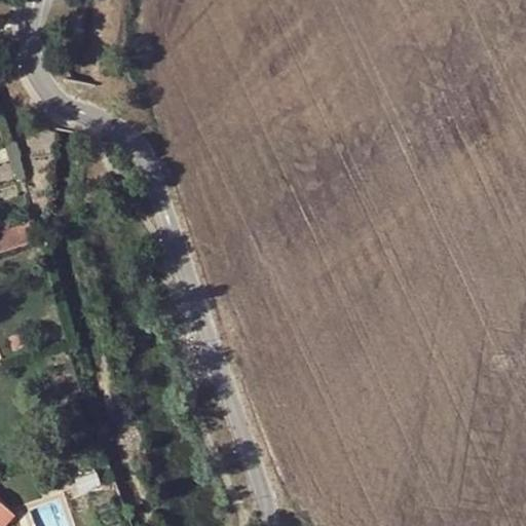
[(5,147),(0,148),(0,160),(8,158),(5,147)]
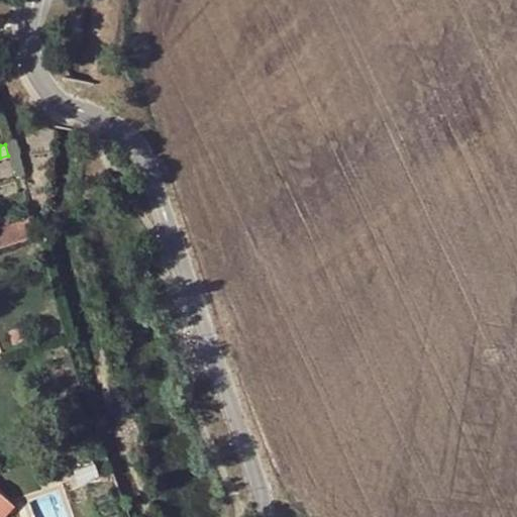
[(29,219),(9,226),(14,240),(33,233),(29,219)]
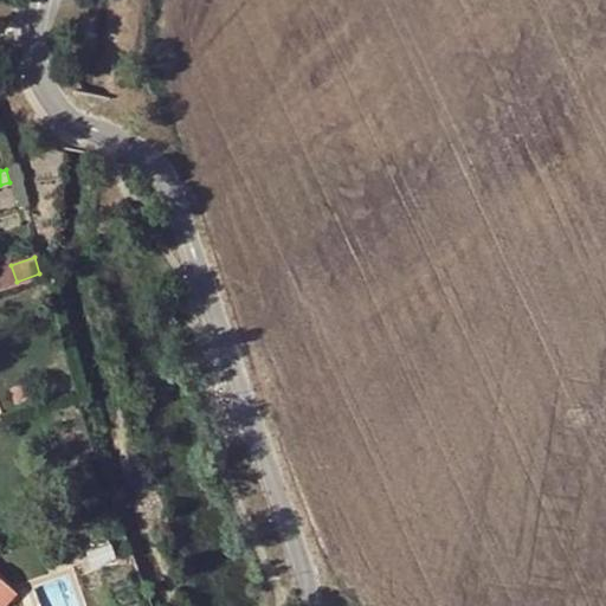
[(23,384),(10,387),(14,404),(27,400),(23,384)]
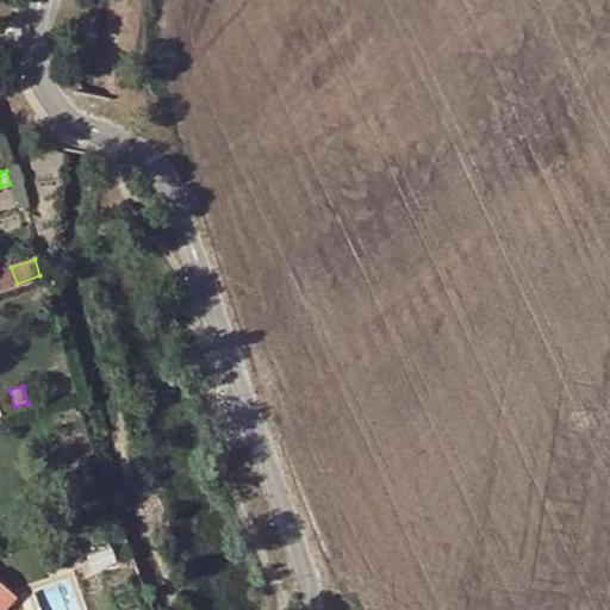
[(111,546),(87,554),(92,568),(118,561),(111,546)]
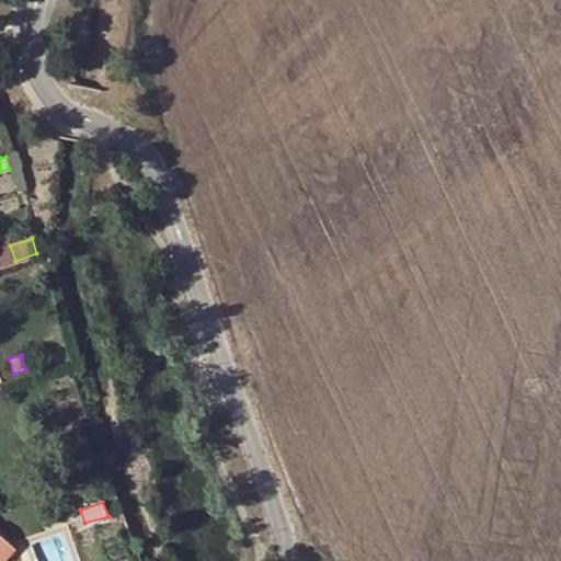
[(0,560),(2,560),(15,548),(0,534),(0,560)]
